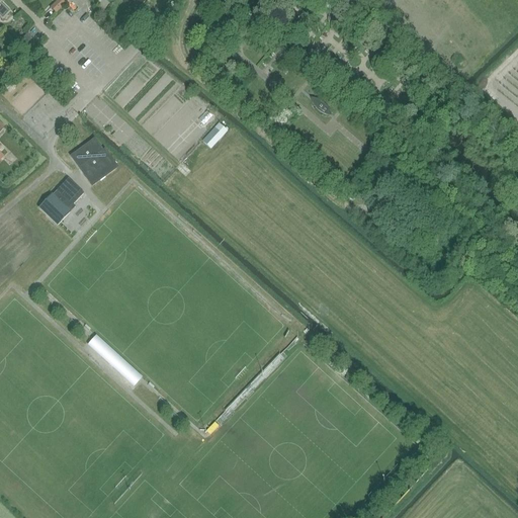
[(51,8),(56,13),(68,0),(58,0),(51,8)]
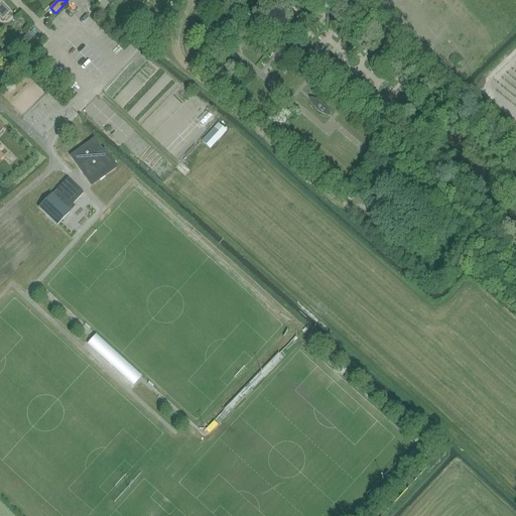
[(0,17),(2,19),(9,12),(0,3),(0,17)]
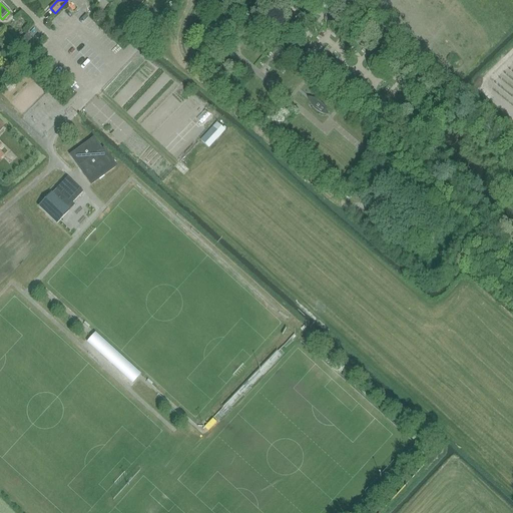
[(26,33),(13,46),(18,51),(31,39),(26,33)]
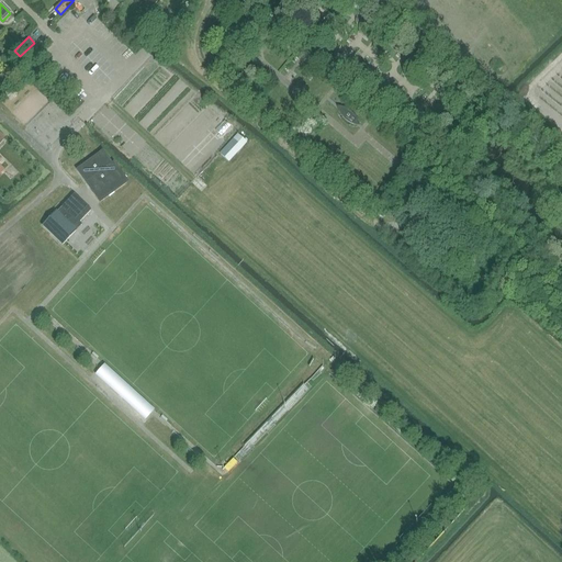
[(352,125),(353,124),(356,122),(357,120),(356,117),(355,116),(353,114),(351,113),(349,112),(348,111),(346,110),(344,109),(343,110),(340,112),(339,114),(340,115),(341,117),(344,120),(345,121),(347,122),(348,123),(350,124),(352,125)]
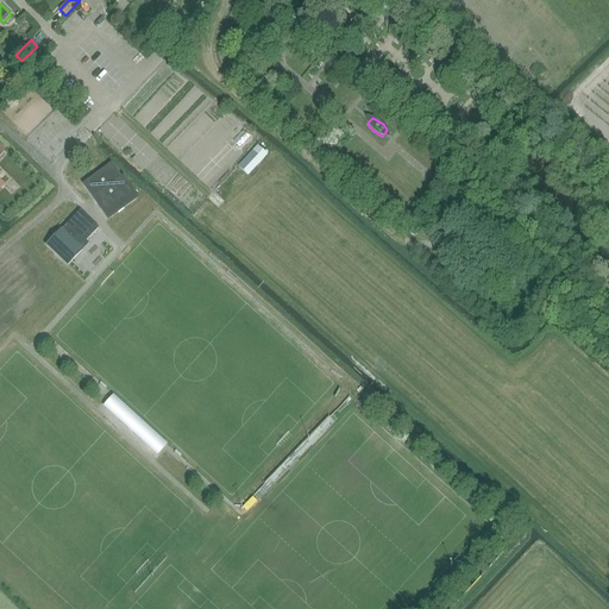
[(268,156),(258,146),(239,168),(249,177),(268,156)]
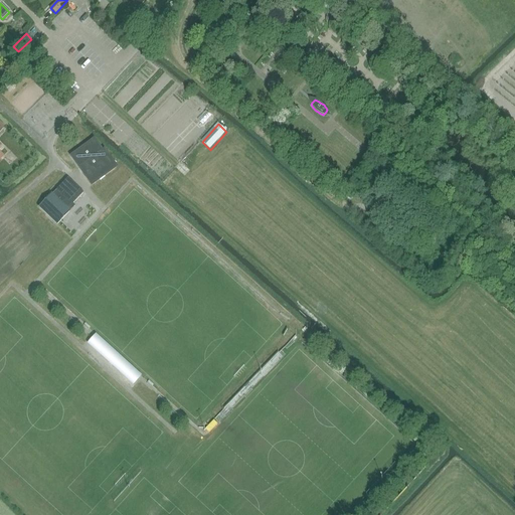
[(75,153),(70,156),(78,167),(79,167),(80,169),(83,172),(82,173),(91,184),(92,184),(116,167),(104,150),(102,151),(94,140),(83,147),(84,148),(81,150),(75,153)]
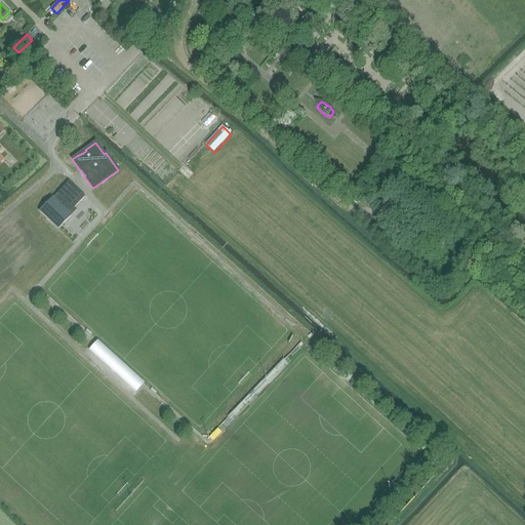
[(84,196),(69,180),(51,198),(39,210),(58,229),(71,215),(68,213),(84,196)]
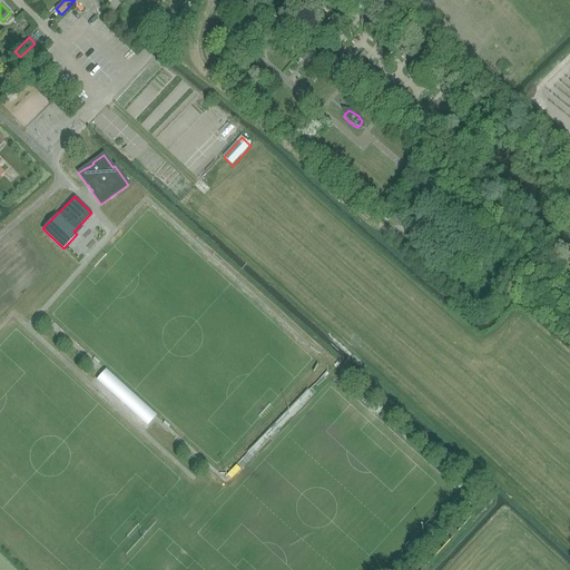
[(157,416),(106,370),(97,380),(148,426),(157,416)]
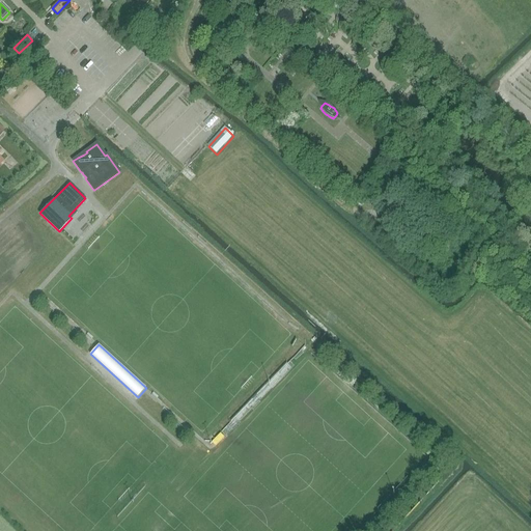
[(213,447),(222,440),(218,436),(210,443),(213,447)]
